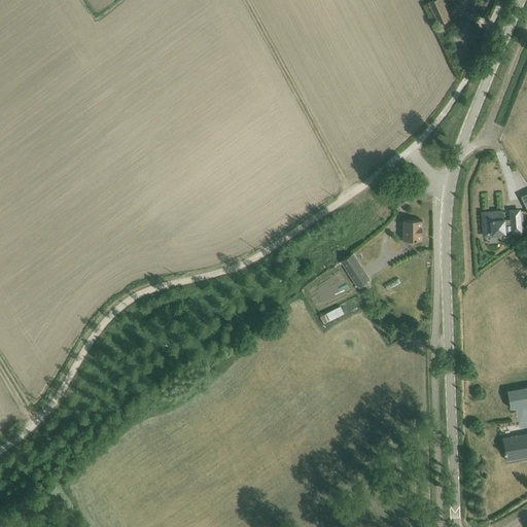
[(440,0),(434,0),(429,3),(440,25),(450,21),(440,0)]
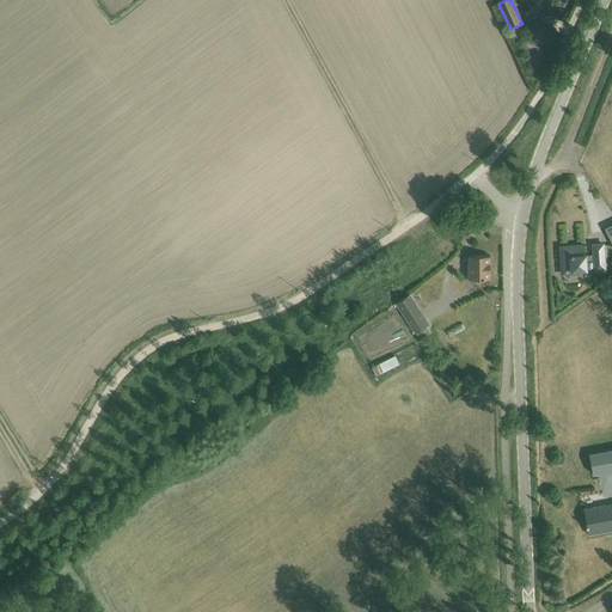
[(594,261),(594,268),(604,267),(603,243),(593,244),(593,254),(585,255),(583,245),(560,246),(562,270),(586,269),(585,261),(594,261)]
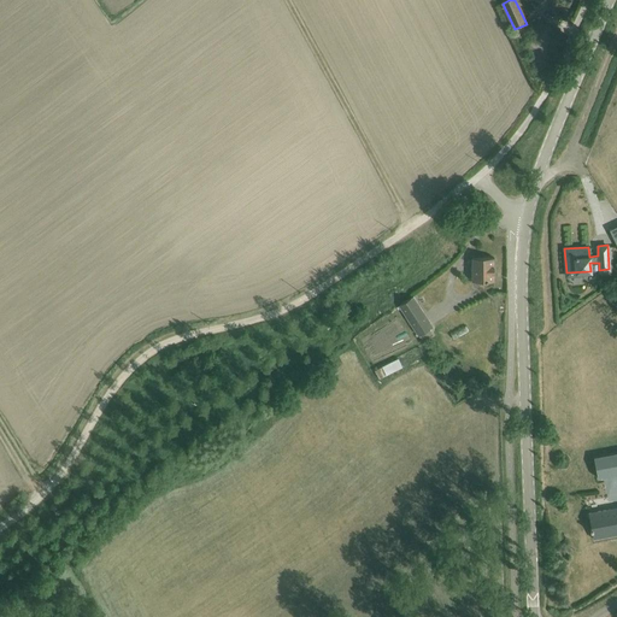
[(472,281),(494,282),(494,258),(472,258),(472,281)]
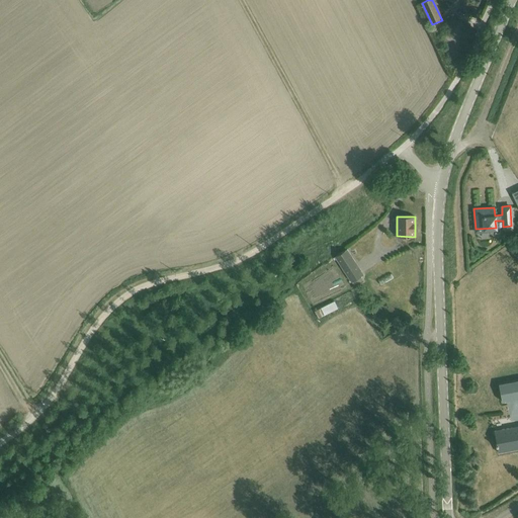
[(335,256),(351,282),(363,274),(347,249),(335,256)]
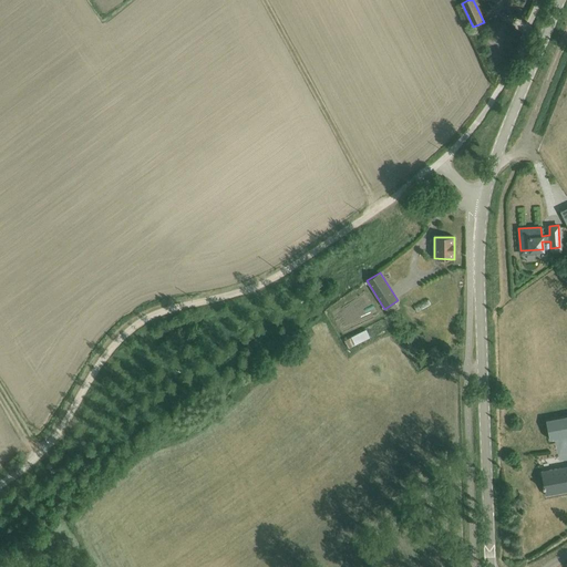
[(431,298),(415,303),(419,310),(433,305),(431,298)]
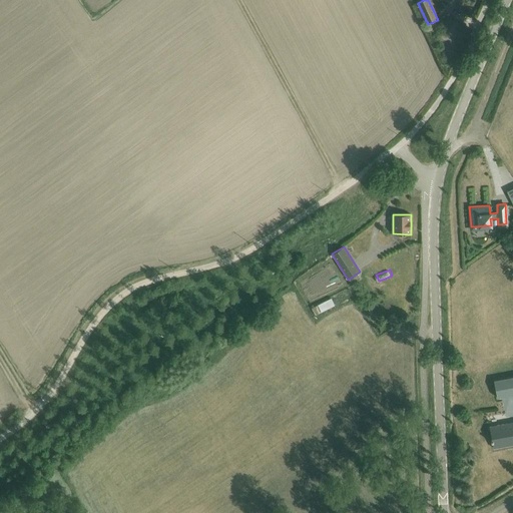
[(312,307),(316,314),(337,303),(334,296),(312,307)]
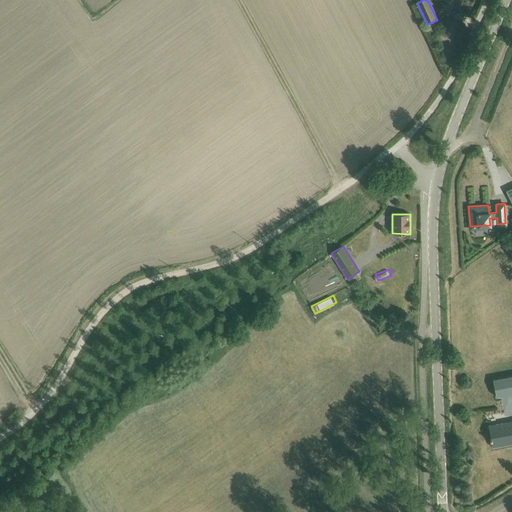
[(511,375),(494,379),(497,396),(511,392),(511,375)]
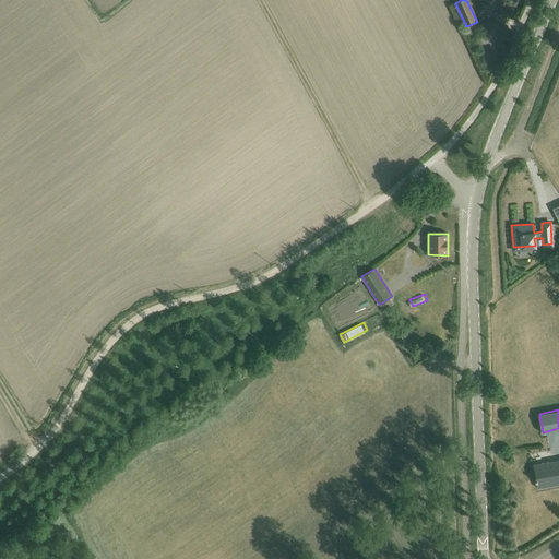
[(558,485),(558,463),(552,465),(552,462),(533,465),(537,489),(558,485)]
